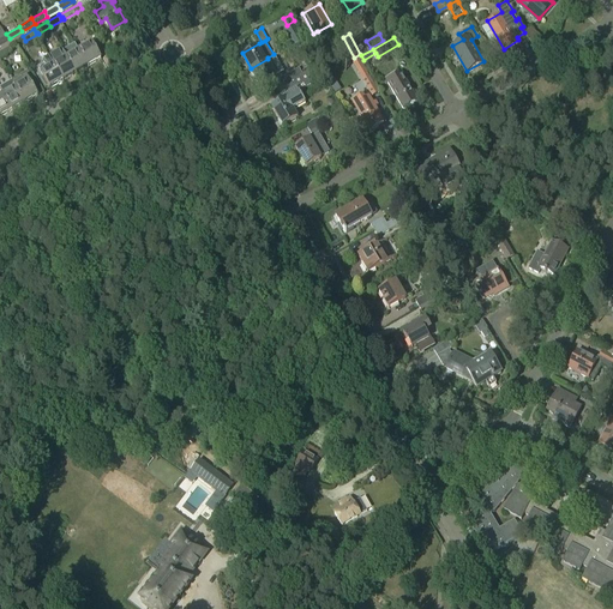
[(76,71),(88,62),(79,47),(76,40),(62,48),(76,71)]
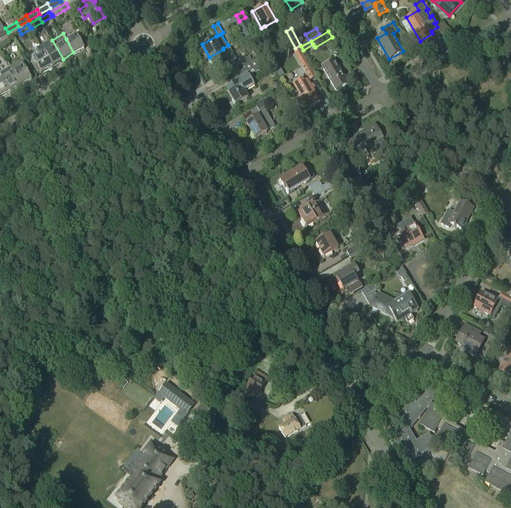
[(73,52),(85,46),(77,33),(66,39),(73,52)]
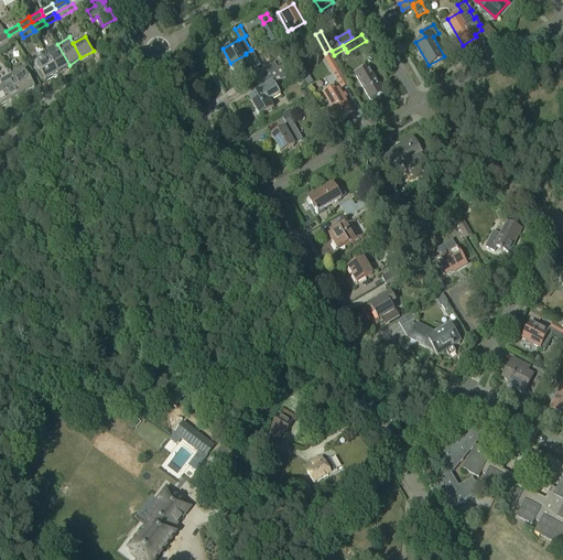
[(0,51),(0,52),(11,44),(9,40),(0,44),(0,51)]
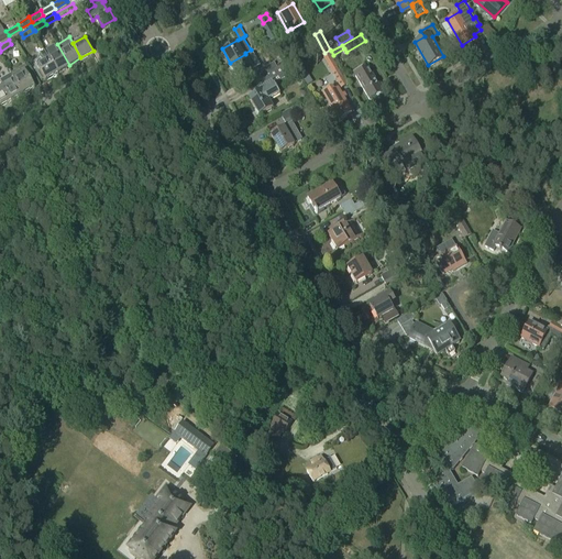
[(57,72),(69,65),(57,44),(46,50),(45,51),(57,72)]
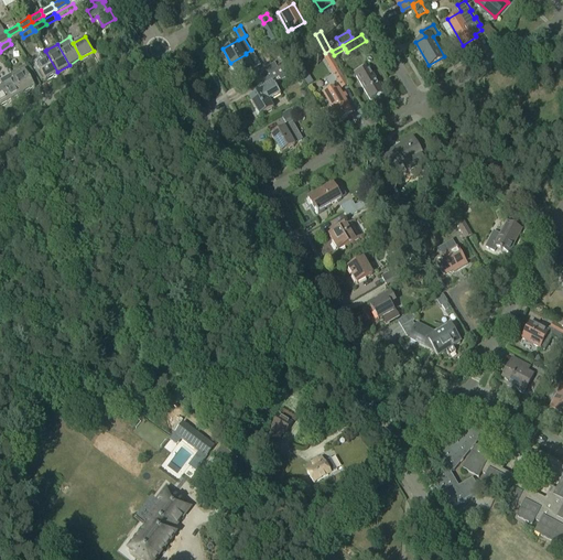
[(46,78),(57,72),(45,51),(41,54),(42,55),(35,58),(39,63),(35,65),(43,78),(46,76),(46,78)]
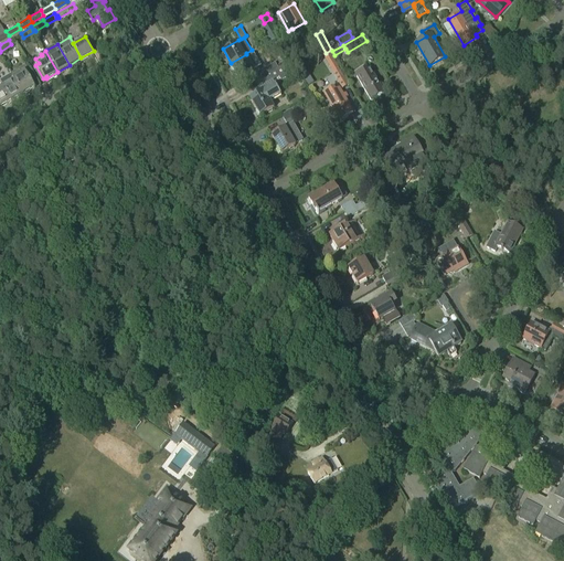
[(249,61),(246,54),(231,63),(238,76),(261,63),(256,56),(249,61)]
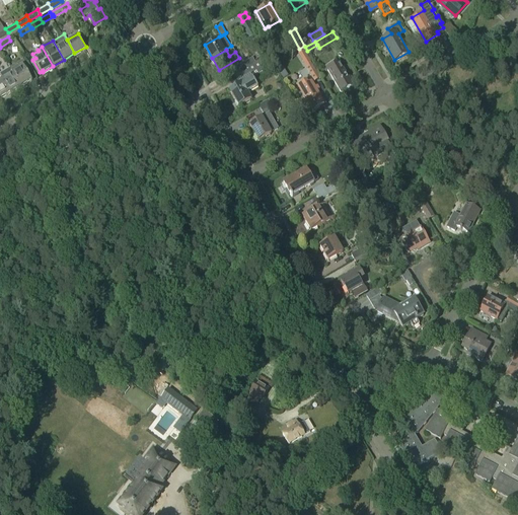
[(255,60),(252,55),(237,65),(240,70),(263,57),(263,56),(255,60)]
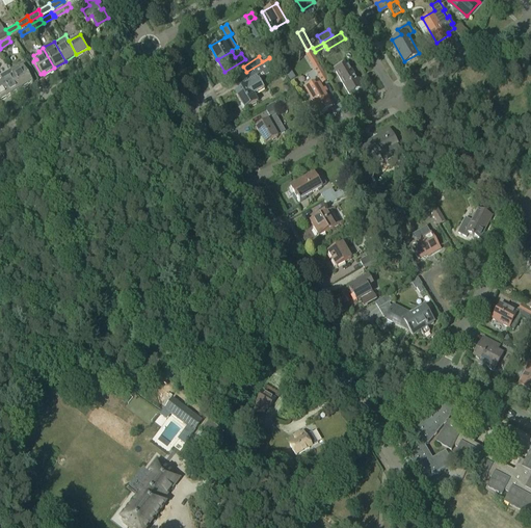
[(323,80),(329,76),(317,56),(311,59),(323,80)]
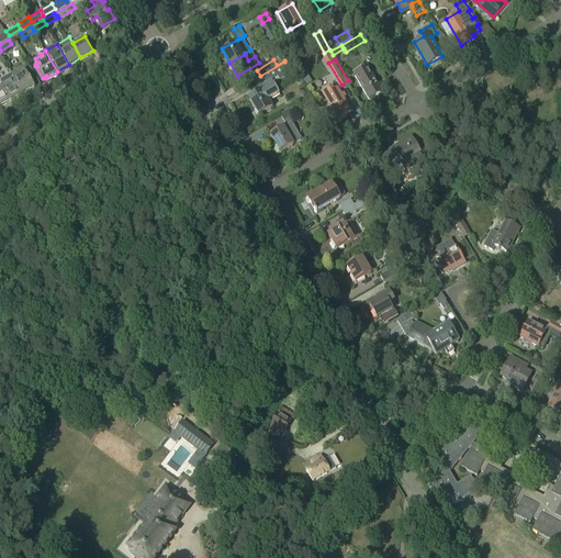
[(30,69),(24,62),(24,63),(10,70),(23,91),(34,85),(26,70),(29,69),(30,69)]
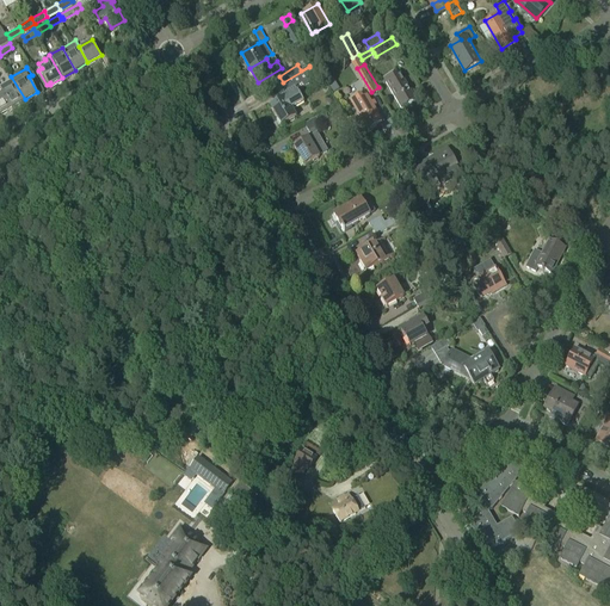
[(305,82),(315,76),(309,67),(283,82),(287,88),(302,79),(305,82)]
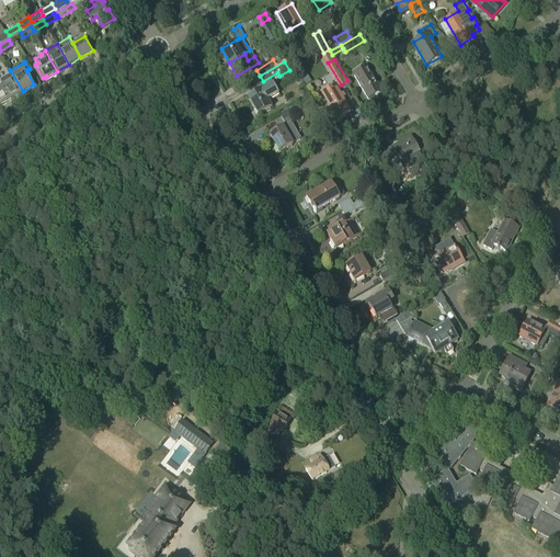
[(383,90),(373,72),(368,65),(355,72),(369,98),(383,90)]
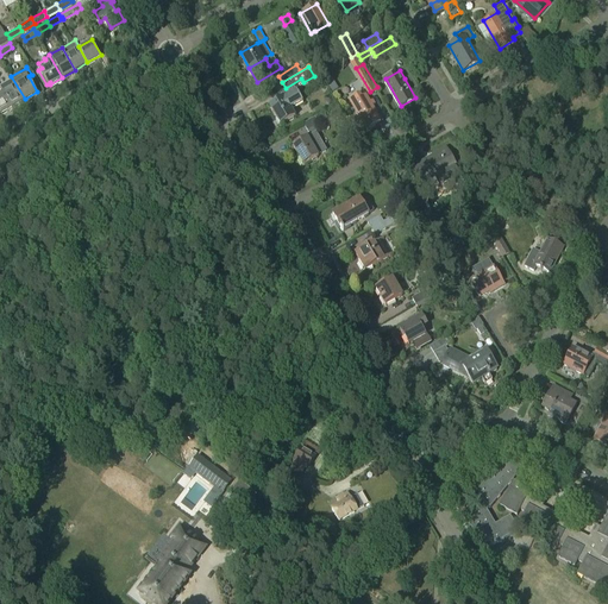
[(12,106),(25,99),(11,76),(0,82),(4,90),(2,90),(12,106)]
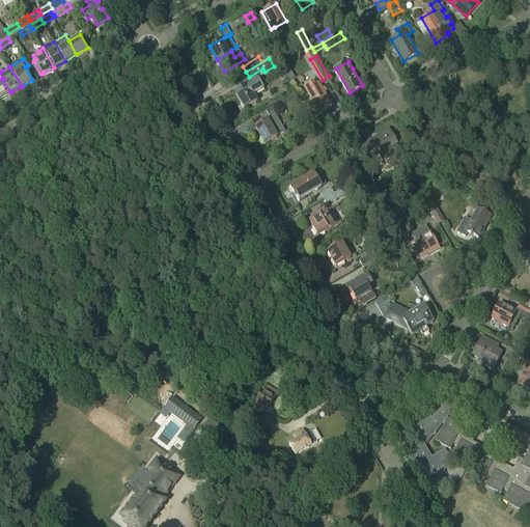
[(265,86),(258,77),(249,83),(235,90),(245,106),(258,99),(254,92),(265,86)]
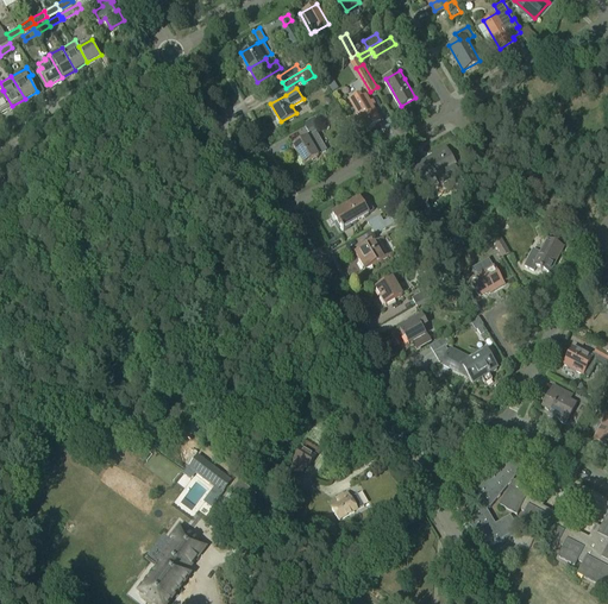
[(0,113),(12,106),(2,90),(0,92),(0,113)]
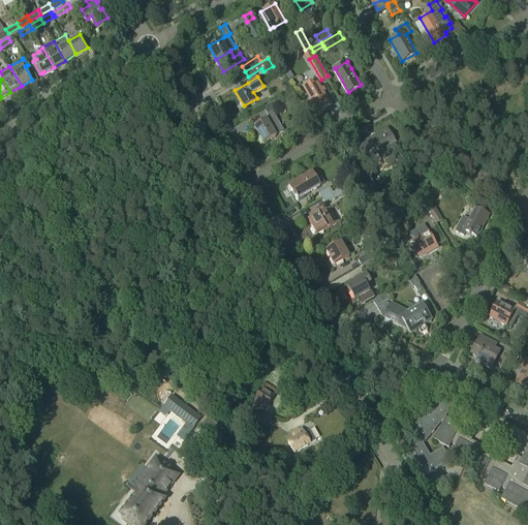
[(313,79),(304,84),(318,109),(331,101),(318,81),(315,82),(313,79)]
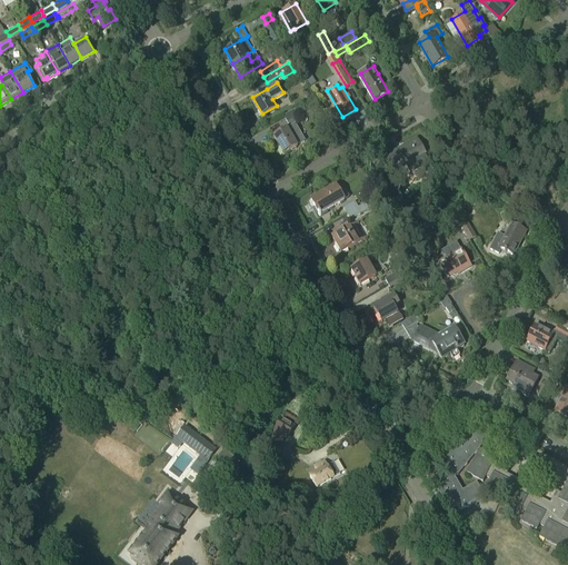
[(284,151),(298,142),(297,141),(305,137),(296,121),(298,120),(295,115),(302,109),(299,103),(284,112),(290,124),(273,134),(280,145),(279,146),(282,151),(284,150),(284,151)]
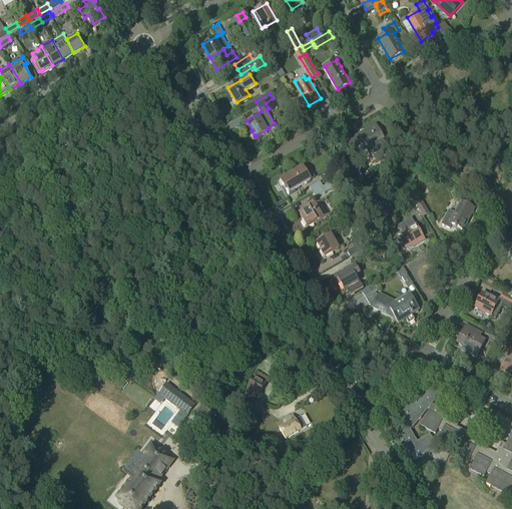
[(371,153),(388,143),(384,137),(385,136),(377,122),(357,133),(359,136),(347,143),(353,154),(367,146),(371,153)]
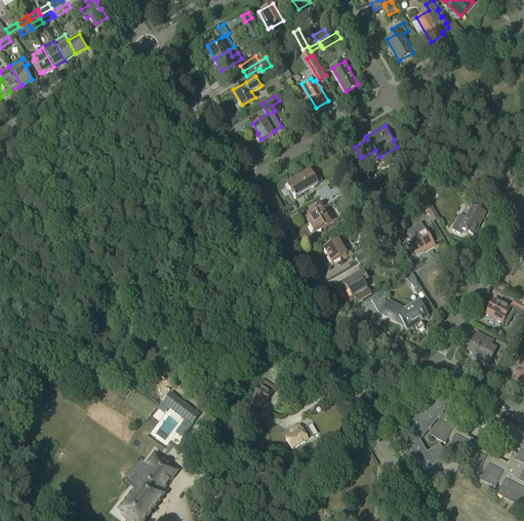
[(321,174),(318,168),(313,171),(311,169),(287,183),(295,196),(309,187),(318,182),(316,177),(321,174)]
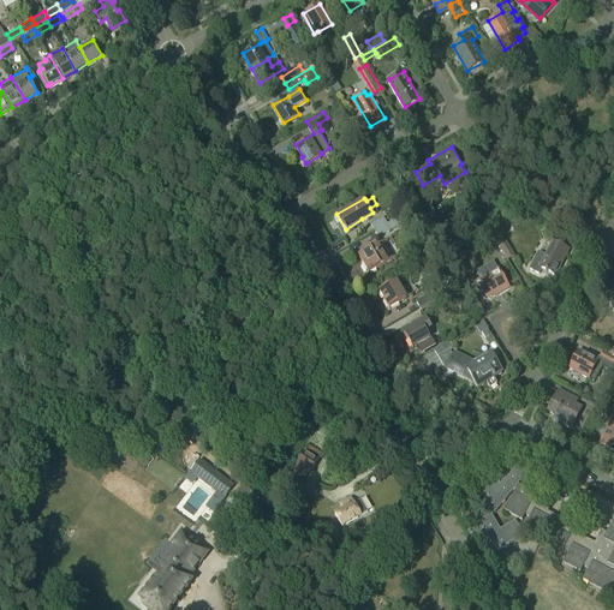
[(416,219),(409,208),(388,221),(376,228),(380,234),(406,219),(409,222),(416,219)]
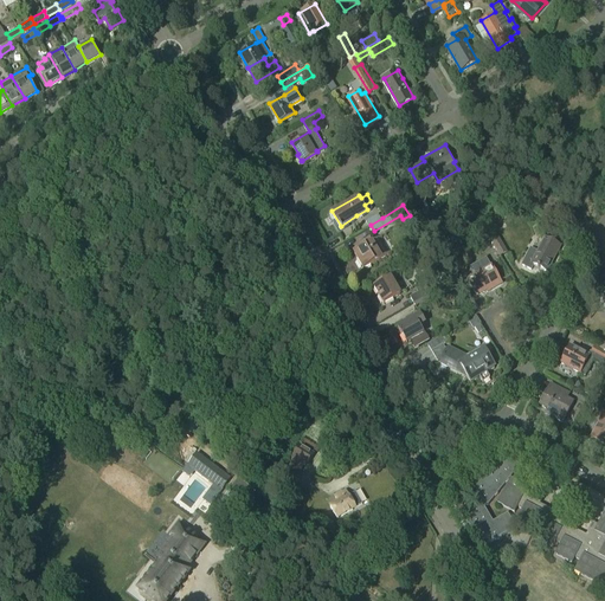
[(366,218),(371,225),(383,218),(379,211),(366,218)]
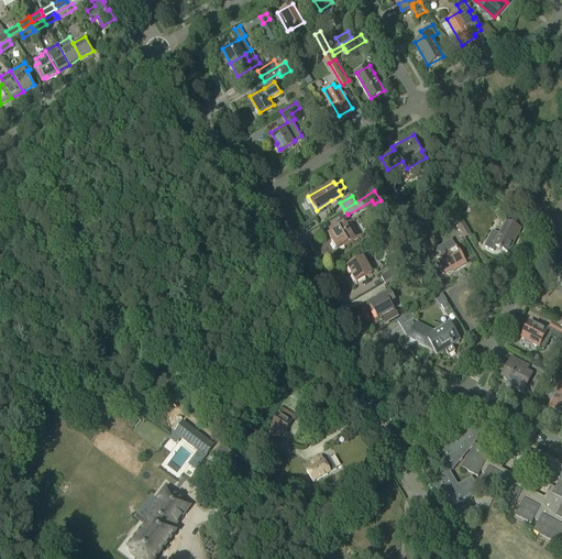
[(464,236),(472,232),(464,217),(456,221),(464,236)]
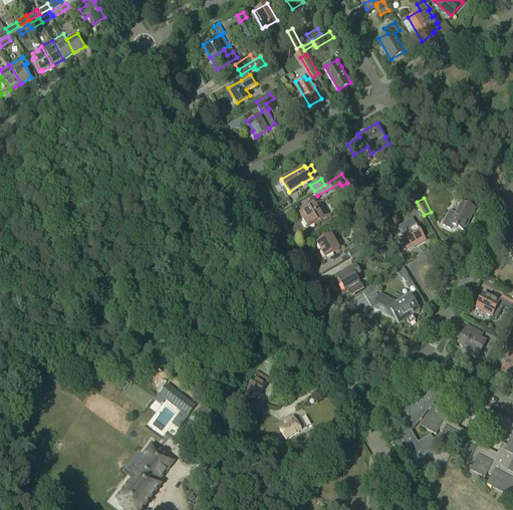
[(465,228),(476,207),(463,200),(457,211),(451,208),(443,222),(451,226),(453,223),(462,228),(462,227),(465,228)]
